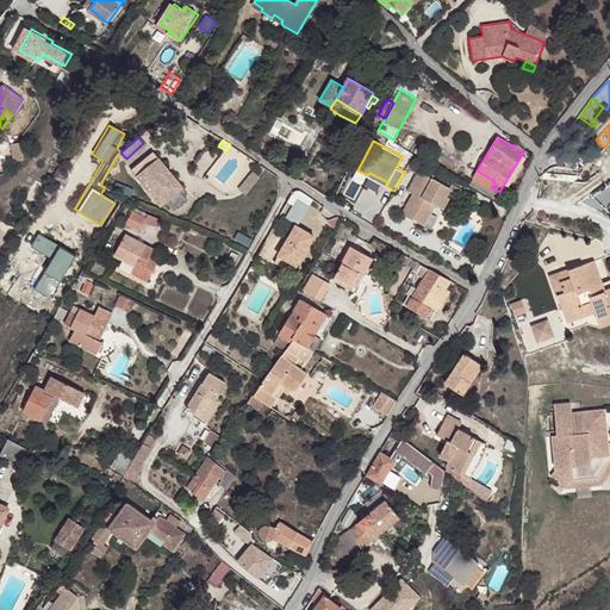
[(526,149),(515,141),(512,145),(523,153),(526,149)]
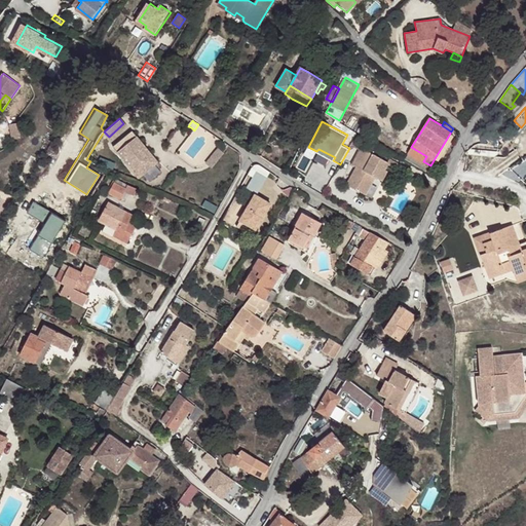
[(10,124),(12,140),(22,139),(19,123),(10,124)]
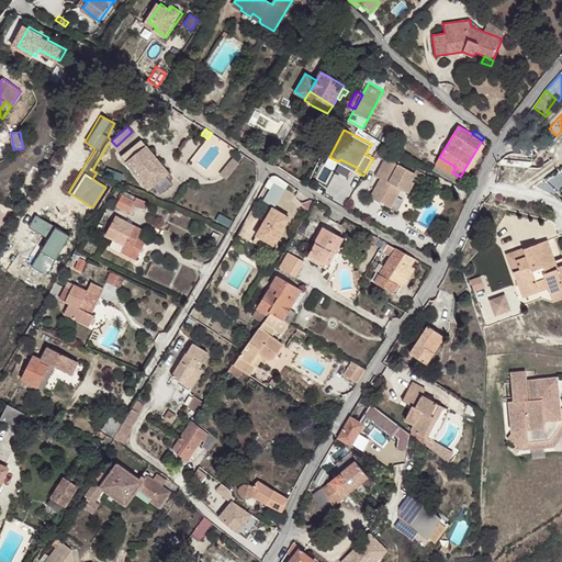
[(148,153),(152,149),(139,137),(120,156),(125,161),(149,187),(169,169),(159,159),(156,161),(152,156),(148,153)]
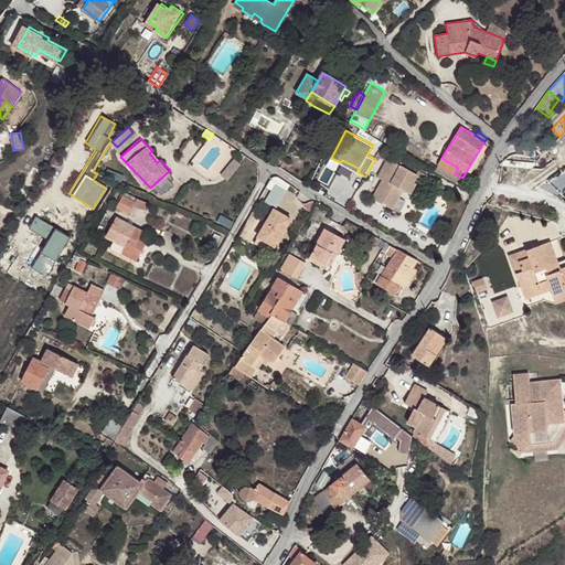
[(160,160),(152,150),(149,153),(157,162),(160,160)]
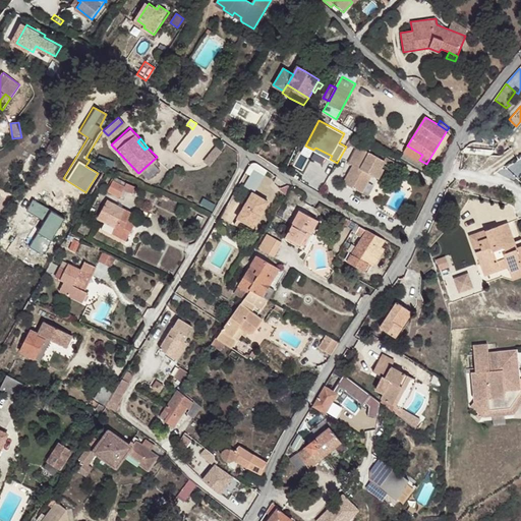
[(354,165),(363,148),(359,146),(350,163),(354,165)]
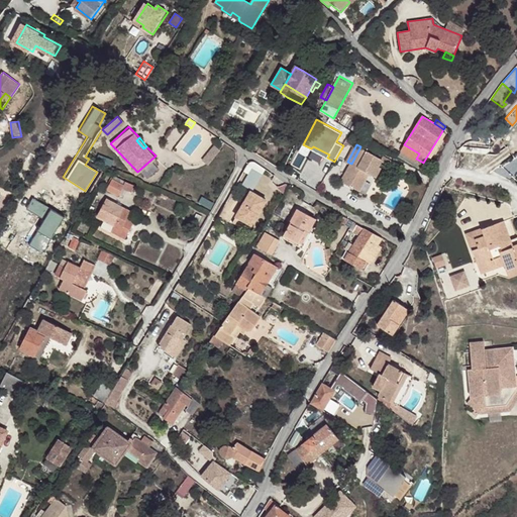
[(419,153),(404,144),(401,149),(416,159),(419,153)]
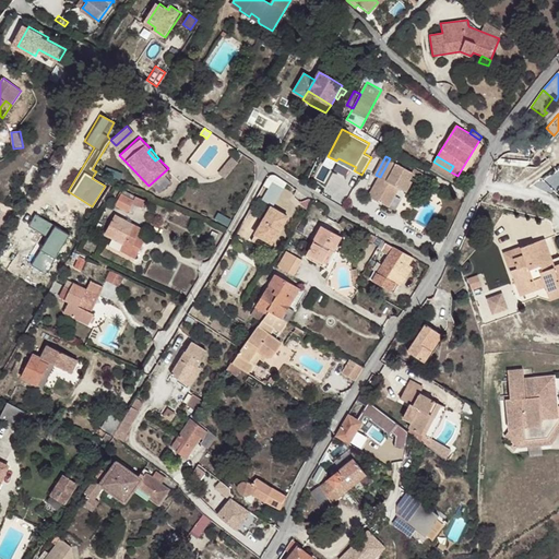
[(226,178),(238,164),(233,158),(219,173),(226,178)]
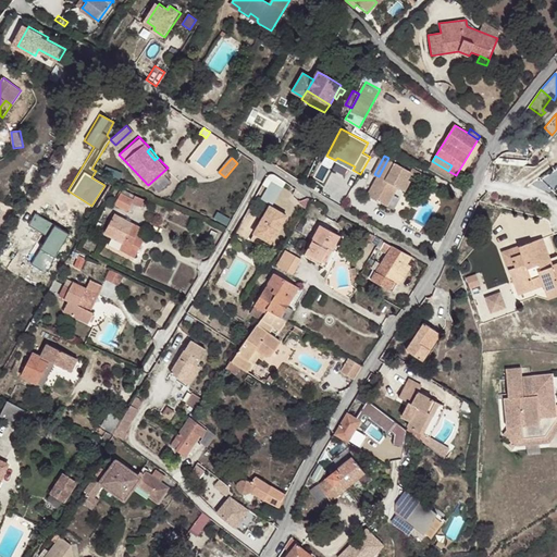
[(337,158),(335,160),(353,170),(355,166),(337,158)]
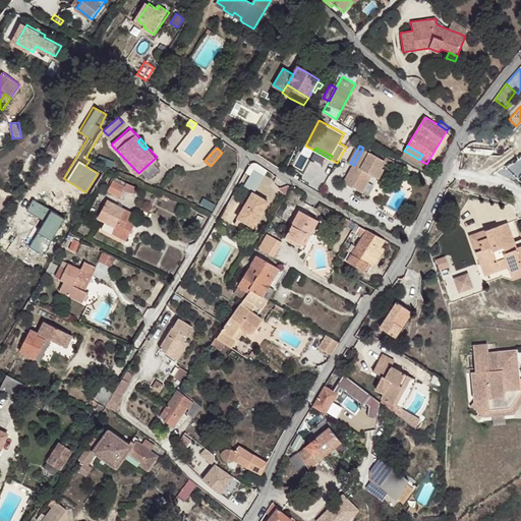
[(354,165),(344,184),(363,194),(373,175),(380,178),(385,168),(382,167),(386,160),(363,148),(354,165)]
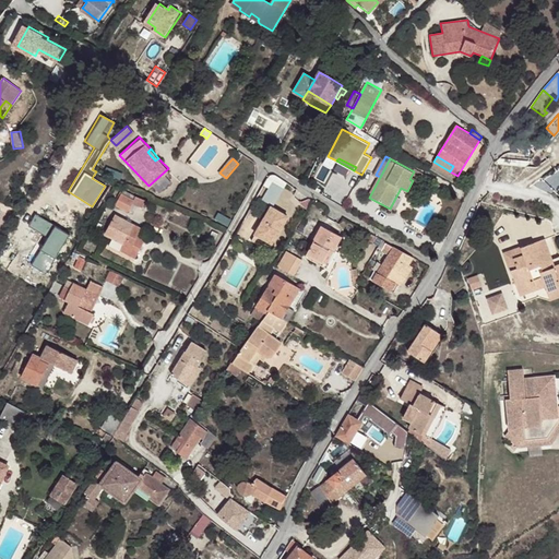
[(122,173),(107,167),(105,174),(120,180),(122,173)]
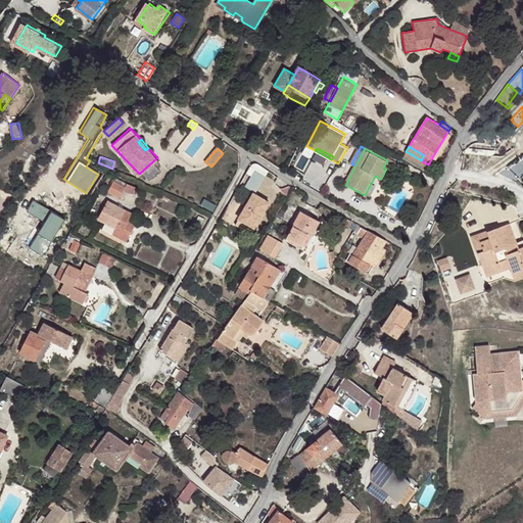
[(264,171),(253,164),(241,186),(251,191),(264,171)]
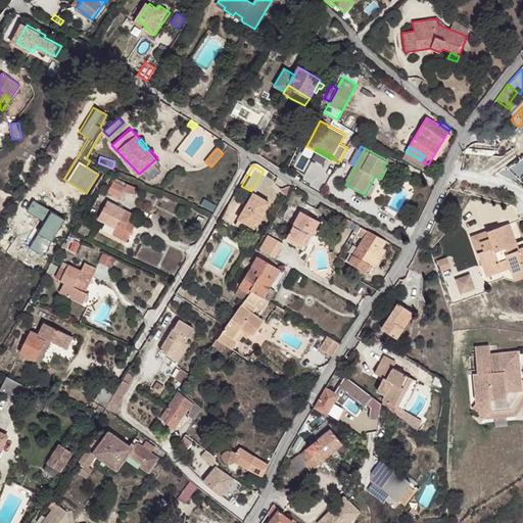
[(407,170),(402,176),(412,181),(416,175),(407,170)]
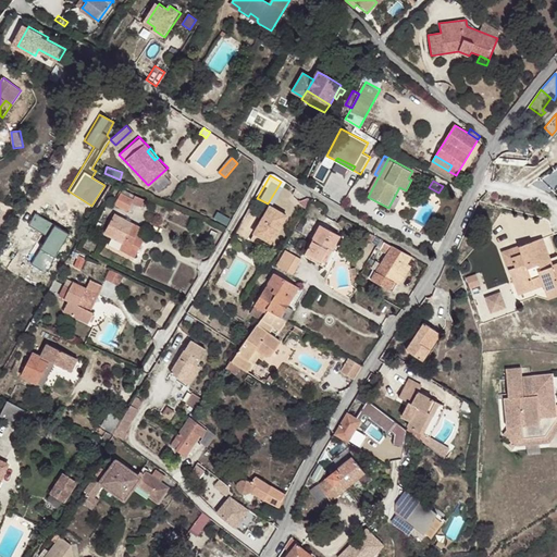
[(121,187),(120,190),(133,196),(135,193),(121,187)]
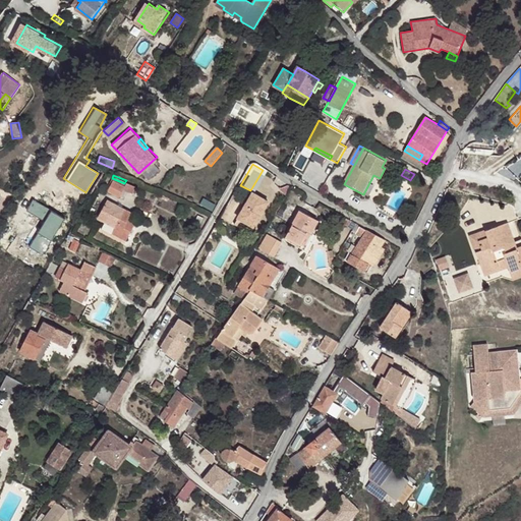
[(124,183),(112,178),(107,188),(119,194),(123,187),(132,191),(135,185),(126,180),(124,183)]
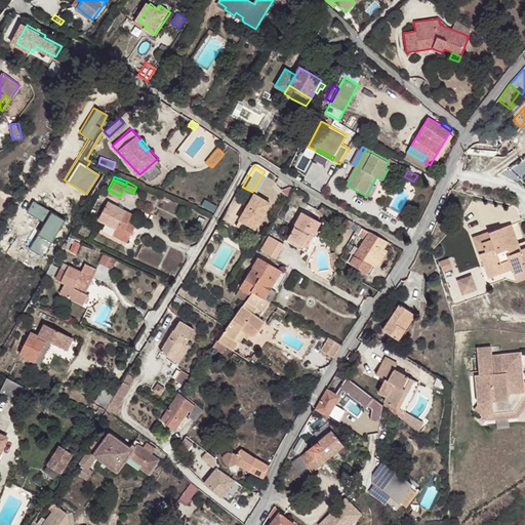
[(239,217),(254,227),(270,200),(254,191),(239,217)]
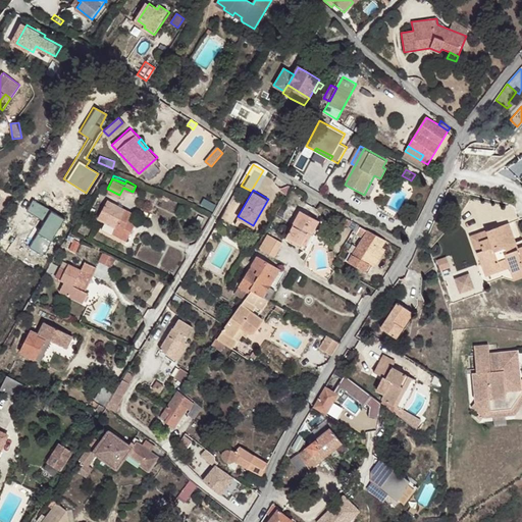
[(64,218),(30,198),(22,209),(41,220),(27,246),(44,256),(64,218)]
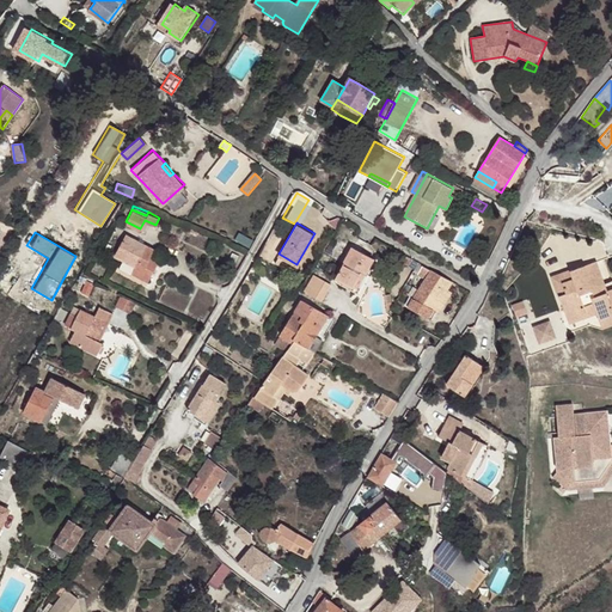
[(133,271),(147,281),(159,258),(151,254),(153,248),(124,234),(114,257),(122,261),(123,259),(135,264),(133,271)]
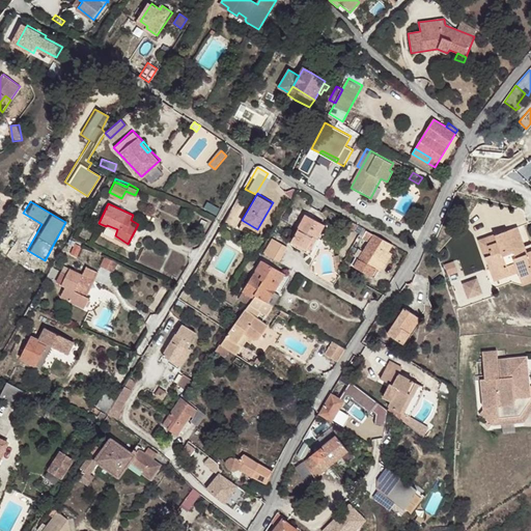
[(306,214),(292,236),(304,244),(310,233),(315,236),(324,224),(306,214)]
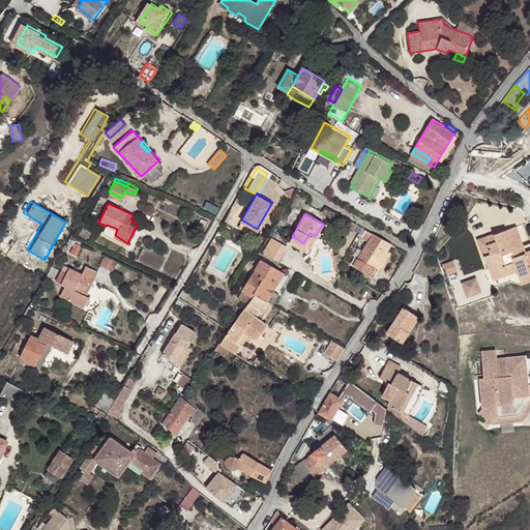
[(254,235),(257,229),(241,219),(238,227),(254,235)]
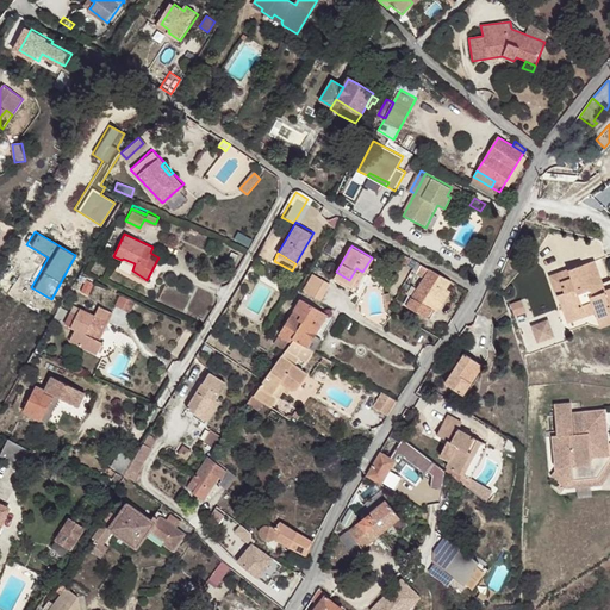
[(405,265),(409,256),(402,253),(398,261),(405,265)]
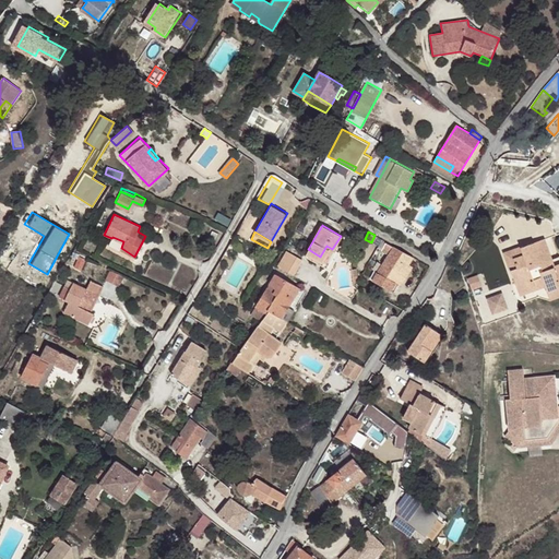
[(320,257),(308,249),(306,252),(326,264),(343,237),(341,236),(332,249),(326,246),(320,257)]
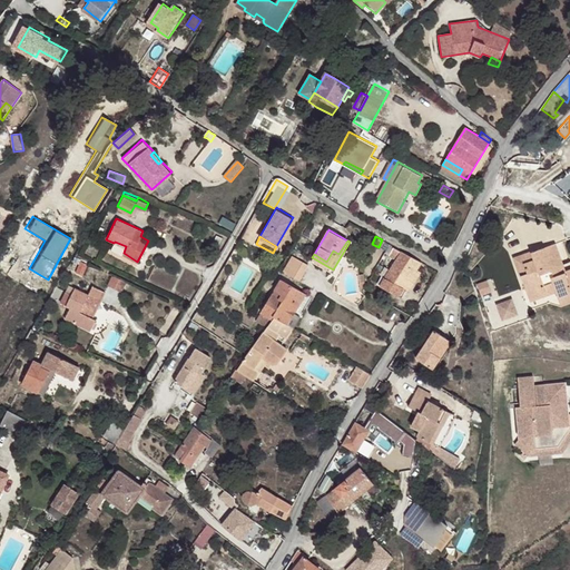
[(123,255),(124,253),(126,246),(115,242),(114,243),(110,249),(123,255)]
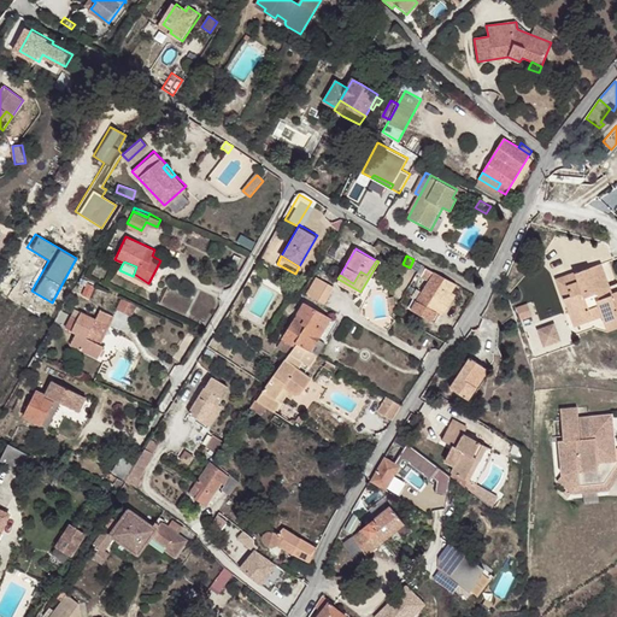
[(600,264),(557,280),(577,333),(592,327),(616,317),(616,292),(612,295),(600,264)]
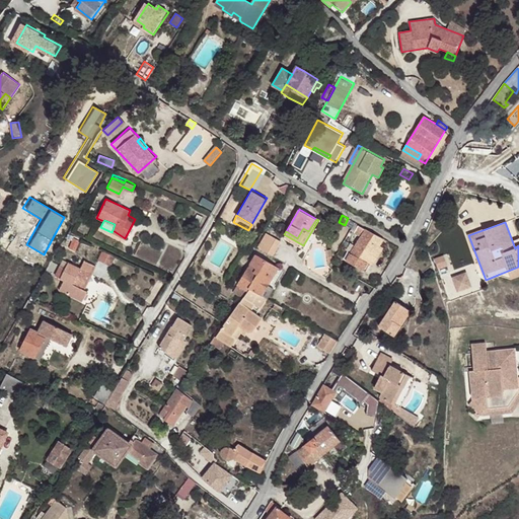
[(363,227),(356,223),(352,231),(359,235),(363,227)]
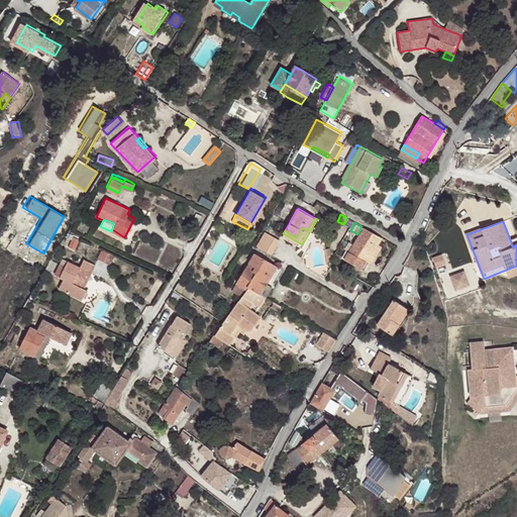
[(381,236),(362,226),(357,234),(376,244),(381,236)]
